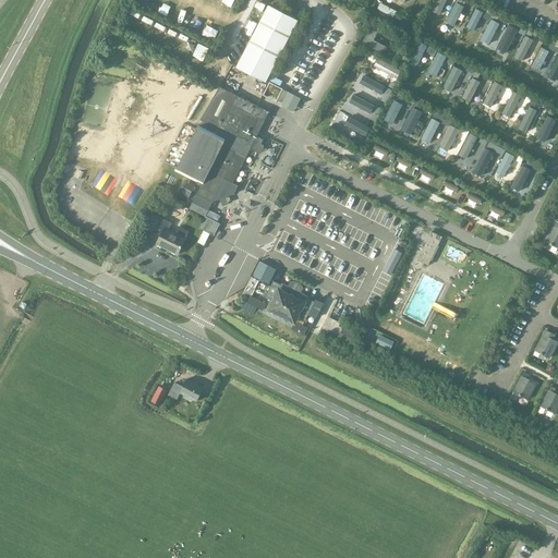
[(444,0),(436,0),(431,11),(437,13),(444,0)]
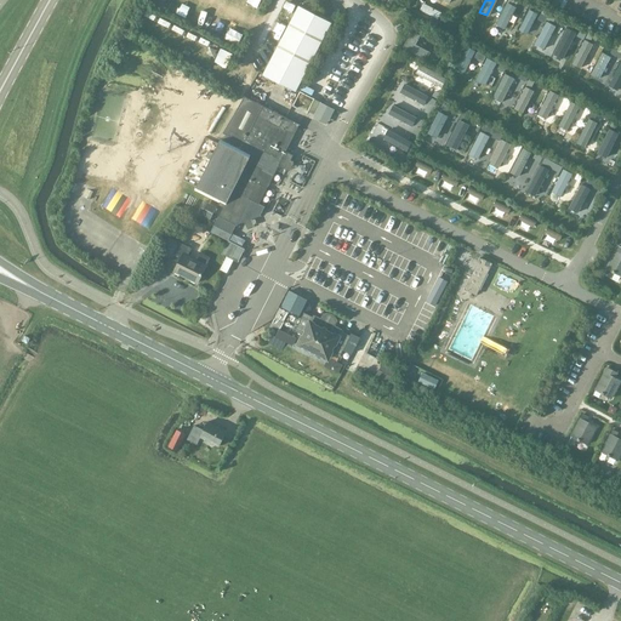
[(440,12),(422,3),(419,10),(437,20),(440,12)]
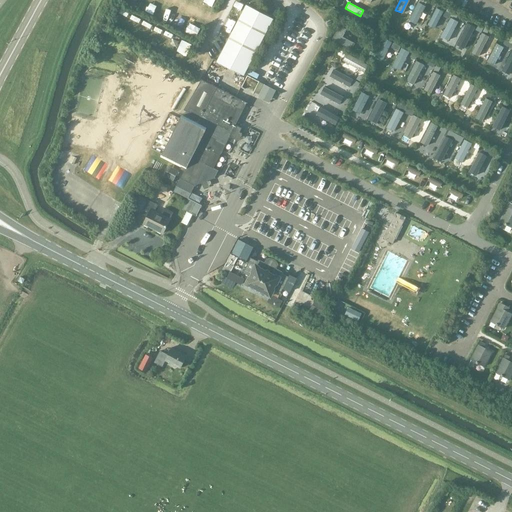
[(424,6),(417,2),(408,21),(415,24),(424,6)]
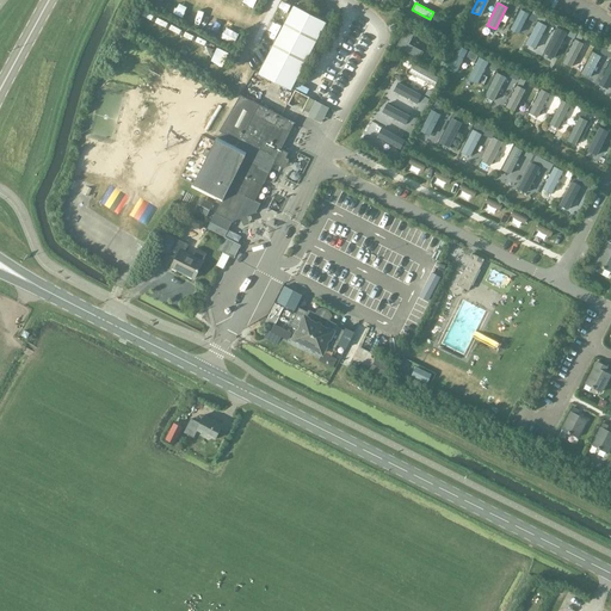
[(290,90),(326,23),(295,6),(259,73),(290,90)]
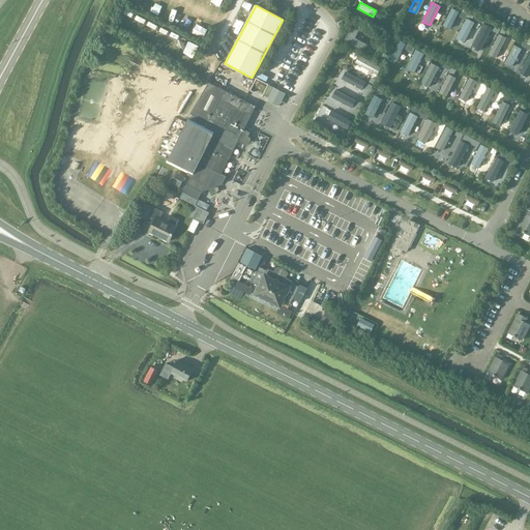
[(458,12),(451,8),(442,25),(449,29),(458,12)]
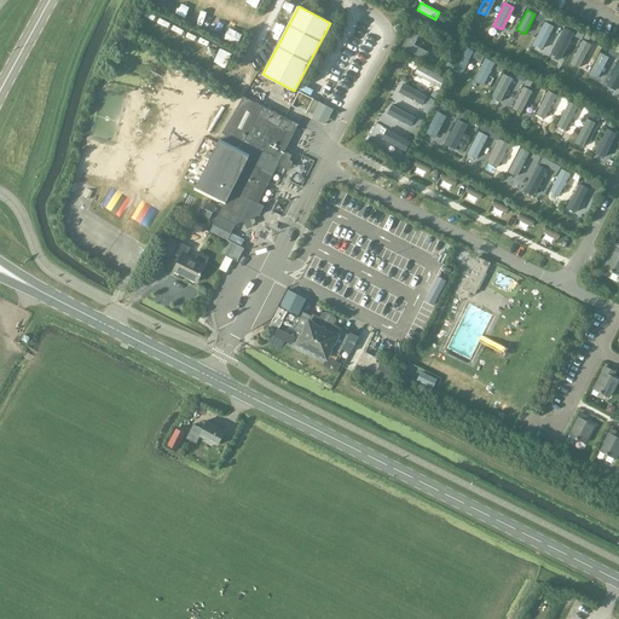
[(553,25),(544,22),(532,45),(541,48),(553,25)]
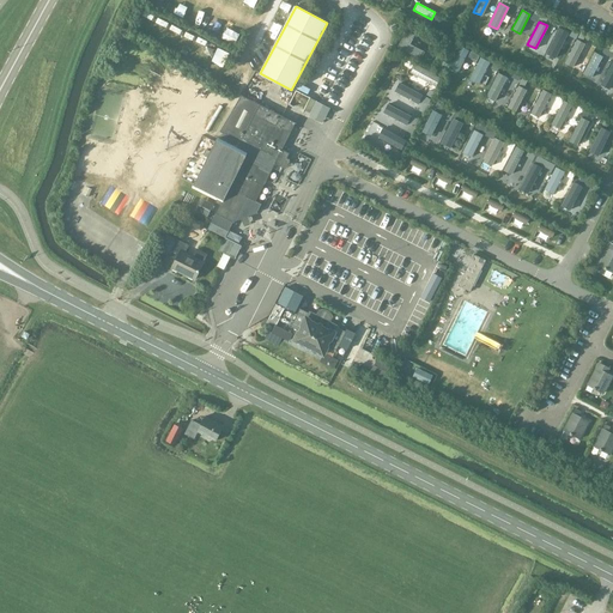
[(568,32),(559,28),(546,53),(554,58),(568,32)]
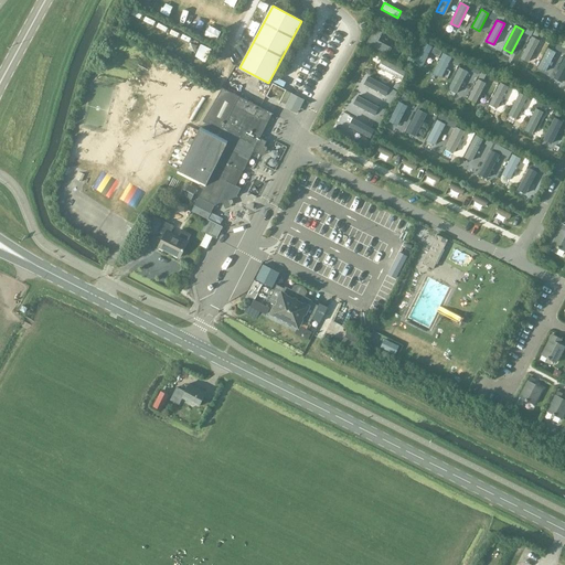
[(382,32),(373,28),(364,44),(385,54),(390,46),(377,40),(382,32)]
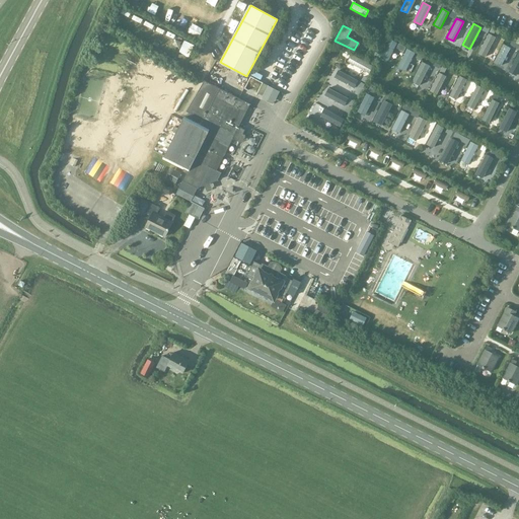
[(494,36),(489,33),(477,54),(484,56),(494,36)]
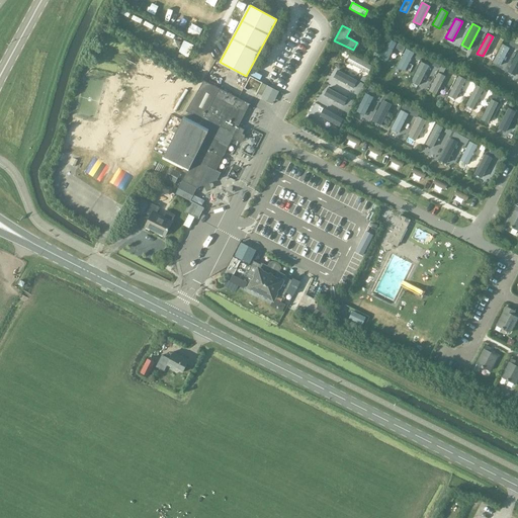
[(395,42),(389,39),(378,59),(385,62),(395,42)]
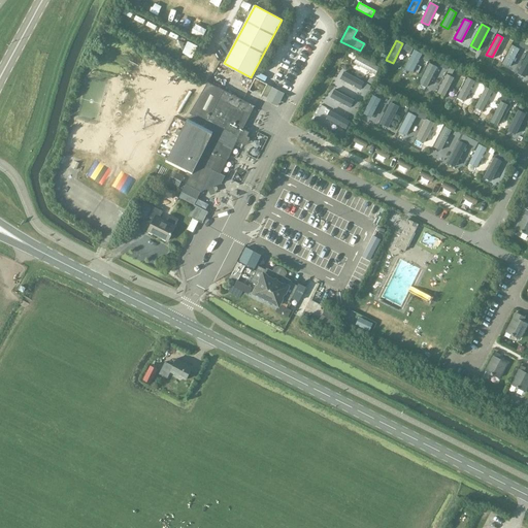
[(518,48),(510,45),(501,64),(508,66),(518,48)]
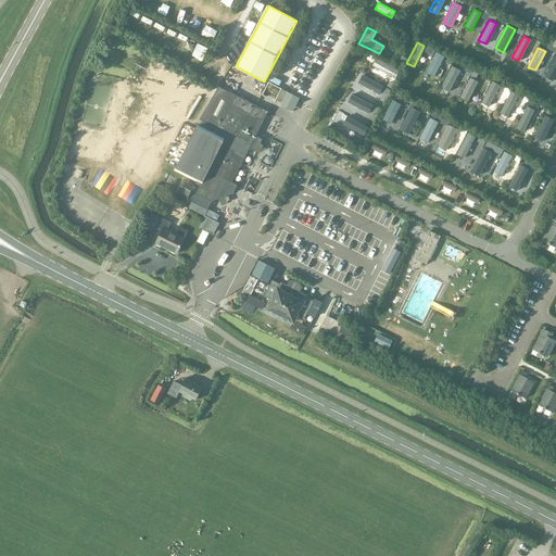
[(443,57),(436,52),(426,72),(432,75),(443,57)]
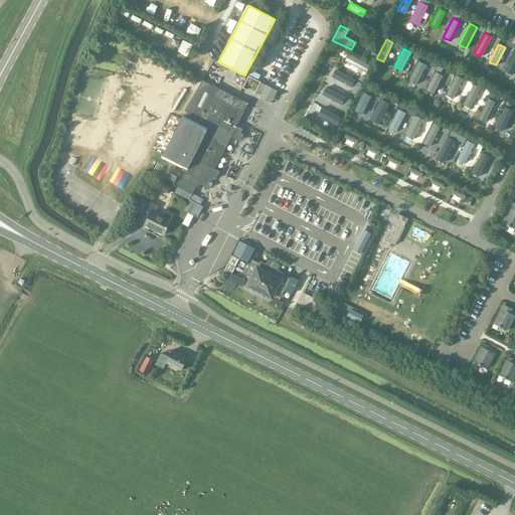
[(514,67),(514,51),(504,71),(511,75),(514,67)]
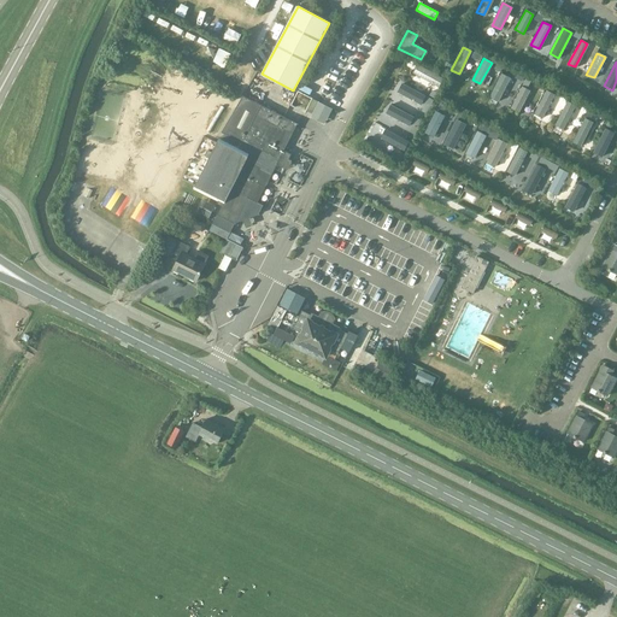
[(444,78),(417,64),(412,72),(439,87),(444,78)]
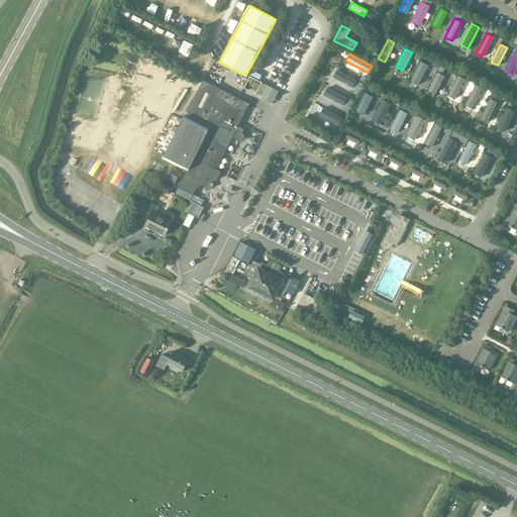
[(420,62),(410,80),(417,84),(427,65),(420,62)]
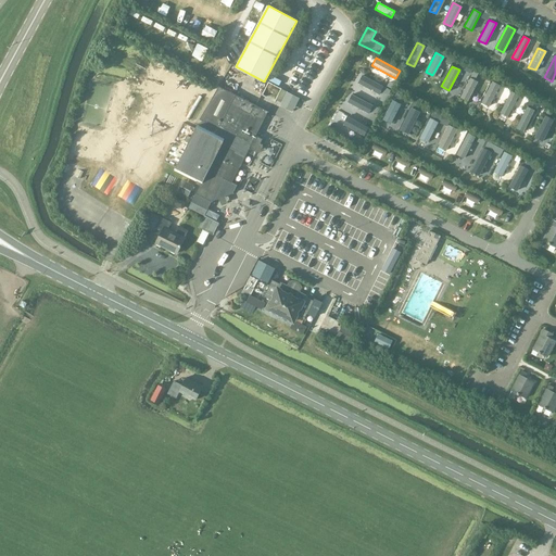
[(382,86),(362,75),(357,83),(378,95),(382,86)]
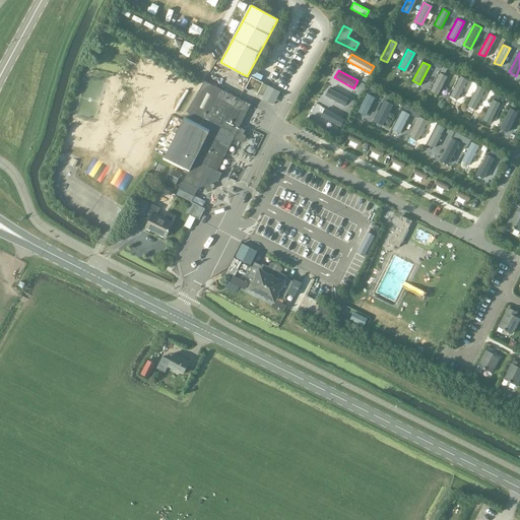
[(446,75),(440,72),(431,89),(438,92),(446,75)]
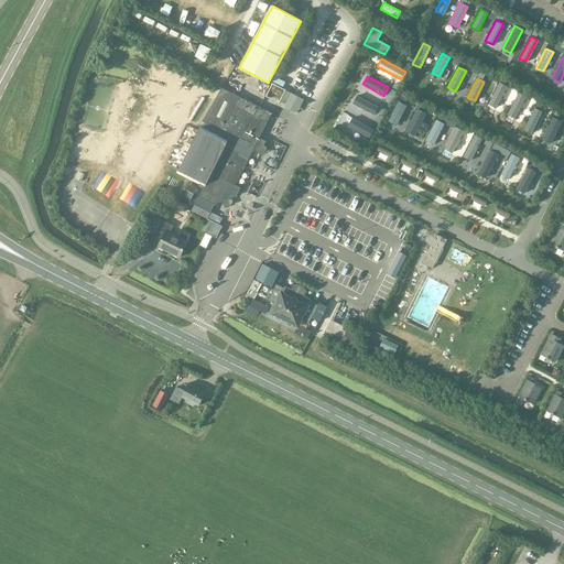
[(506,86),(498,83),(488,105),(495,108),(506,86)]
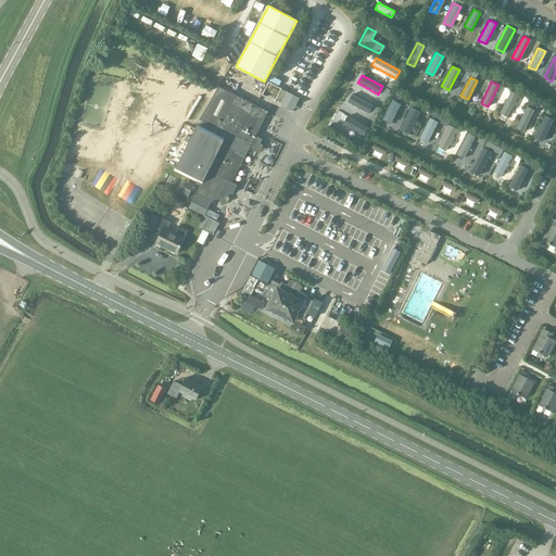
[(199,124),(175,171),(196,181),(194,184),(199,186),(196,193),(211,202),(223,178),(232,159),(236,161),(243,146),(255,151),(262,139),(254,135),(256,131),(255,130),(266,112),(255,105),(236,95),(218,86),(199,119),(206,123),(204,127),(199,124)]
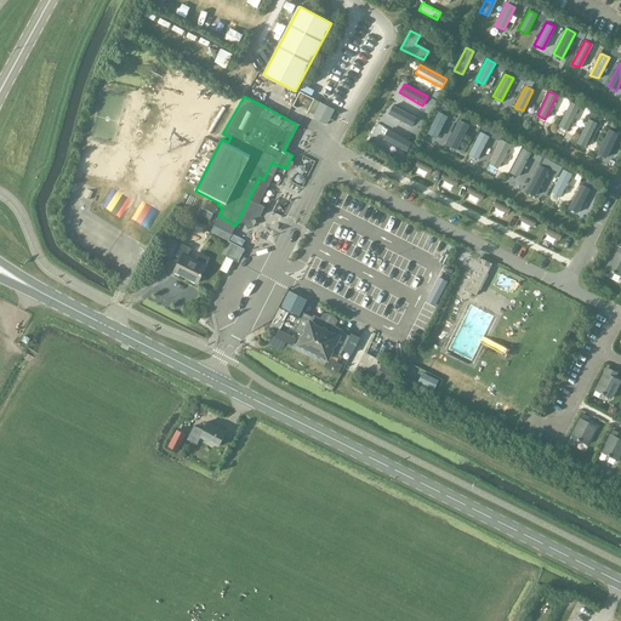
[(577,106),(570,102),(558,126),(565,130),(577,106)]
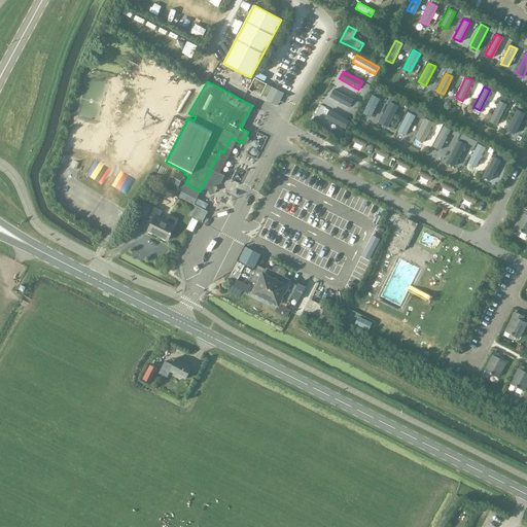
[(353,100),(332,90),(328,96),(349,106),(353,100)]
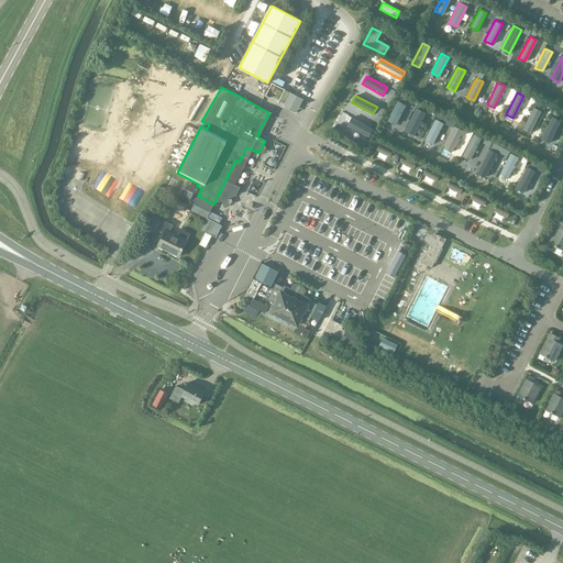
[(405,105),(397,101),(387,121),(395,125),(405,105)]
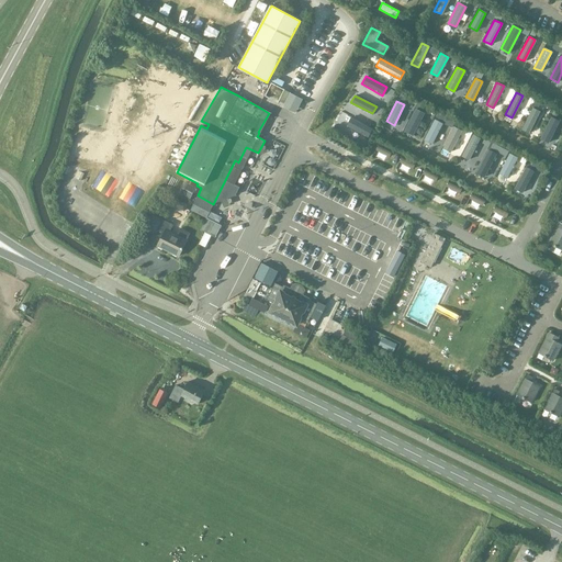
[(539,111),(532,108),(520,130),(528,133),(539,111)]
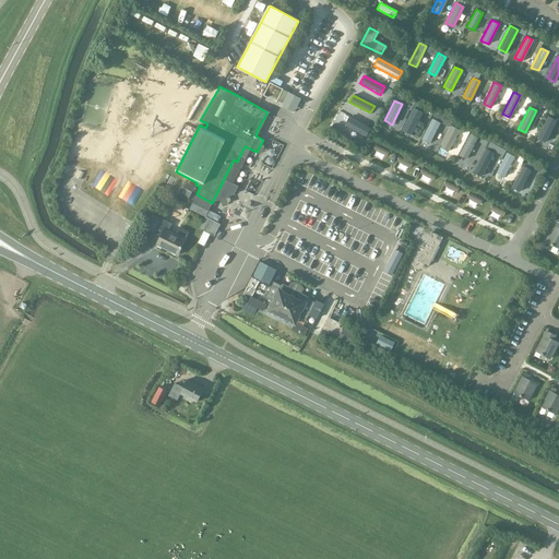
[(421,113),(413,108),(402,130),(411,134),(421,113)]
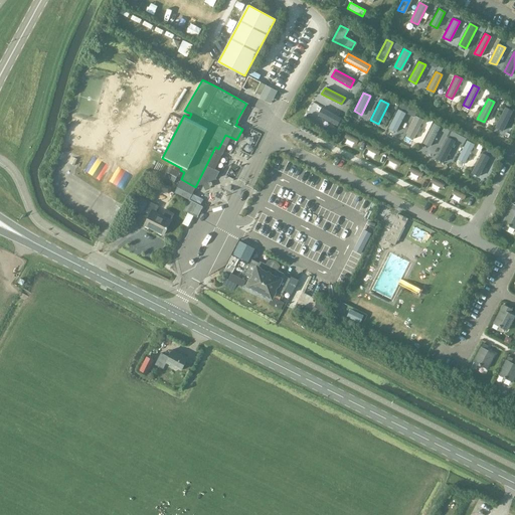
[(511,111),(504,107),(494,129),(501,132),(511,111)]
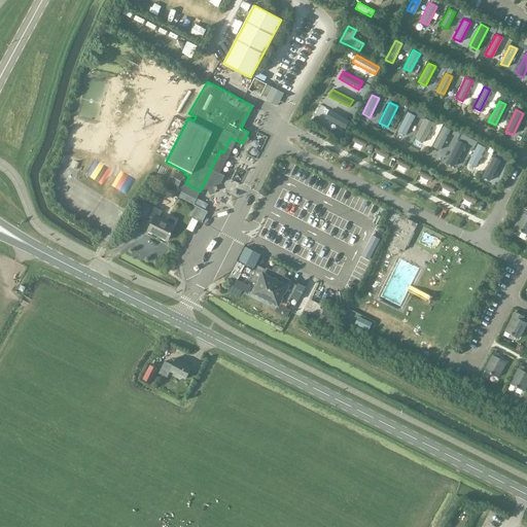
[(349,120),(328,110),(324,117),(345,129),(349,120)]
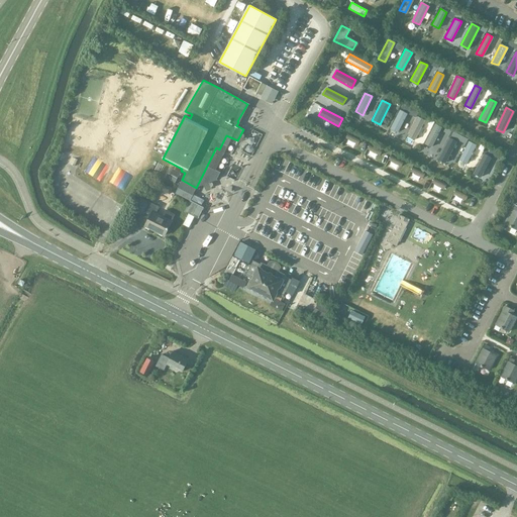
[(406,113),(399,110),(390,129),(397,132),(406,113)]
